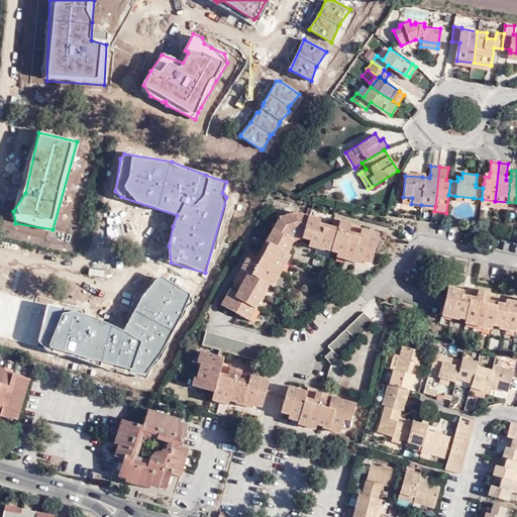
[(485,176),(477,175),(476,184),(476,187),(483,188),(484,184),(485,177),(485,176)]
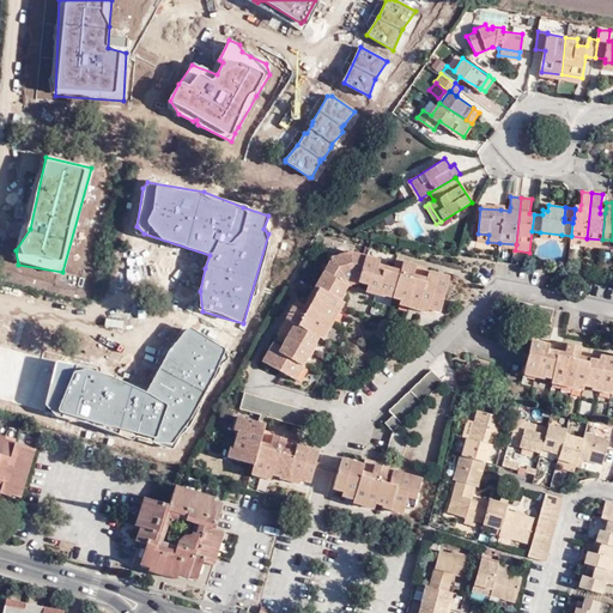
[(289,332),(283,341),(280,345),(273,340),(262,359),(295,378),(319,338),(323,339),(345,303),(343,302),(347,295),(345,293),(347,286),(359,284),(368,286),(368,292),(399,303),(399,308),(426,317),(428,313),(439,316),(450,281),(429,275),(428,281),(418,280),(420,272),(420,269),(398,262),(395,271),(381,266),(382,262),(352,252),(332,258),(305,304),(297,299),(280,327),(289,332)]
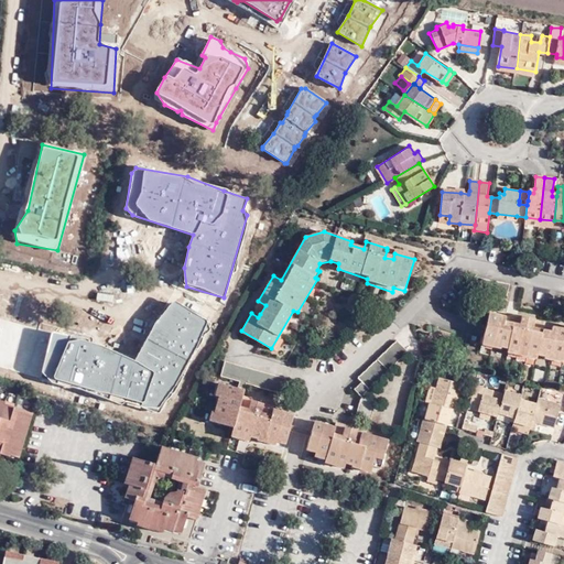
[(393,259),(394,253),(387,250),(384,258),(393,259)]
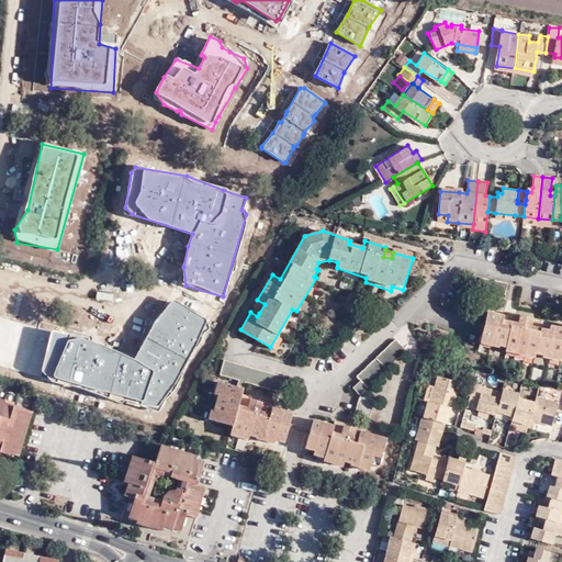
[(210,322),(172,300),(152,330),(130,358),(85,338),(53,332),(43,372),(58,383),(157,407),(178,378),(210,322)]
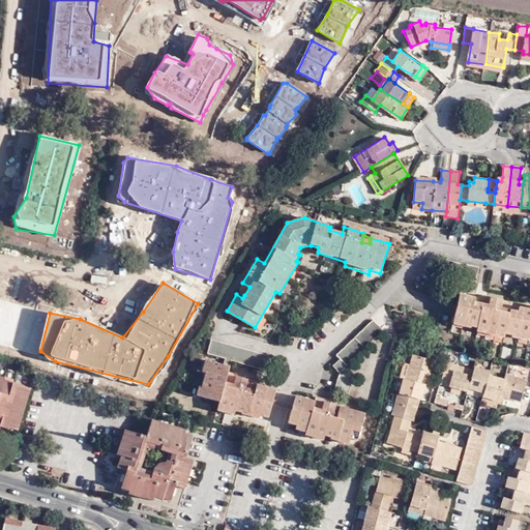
[(240,287),(244,295),(249,287),(242,283),(240,287)]
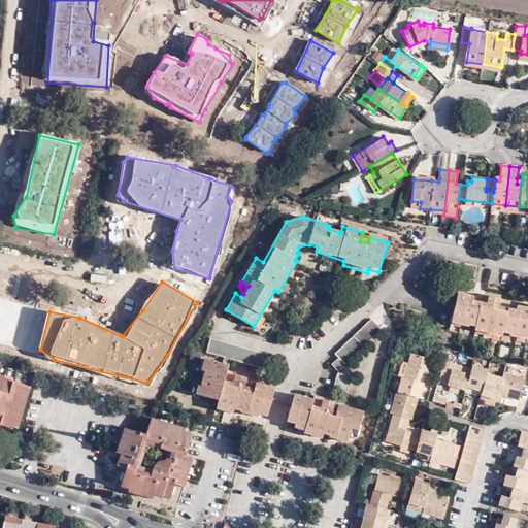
[(474,295),(475,291),(459,286),(450,323),(467,327),(469,319),(476,321),(475,324),(504,330),(505,327),(512,329),(512,332),(527,335),(527,302),(520,301),(519,304),(513,304),(513,299),(504,298),(504,293),(485,289),(484,296),(474,295)]
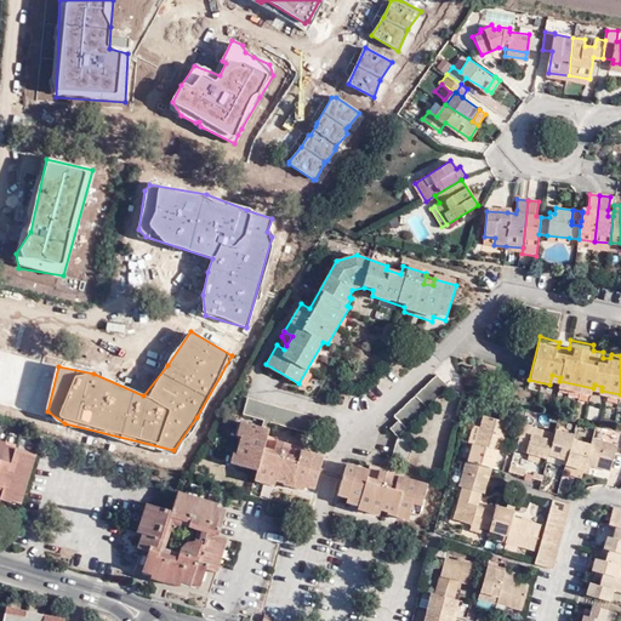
[(399,425),(400,425),(453,377),(440,365),(396,405),(399,410),(392,417),(399,425)]
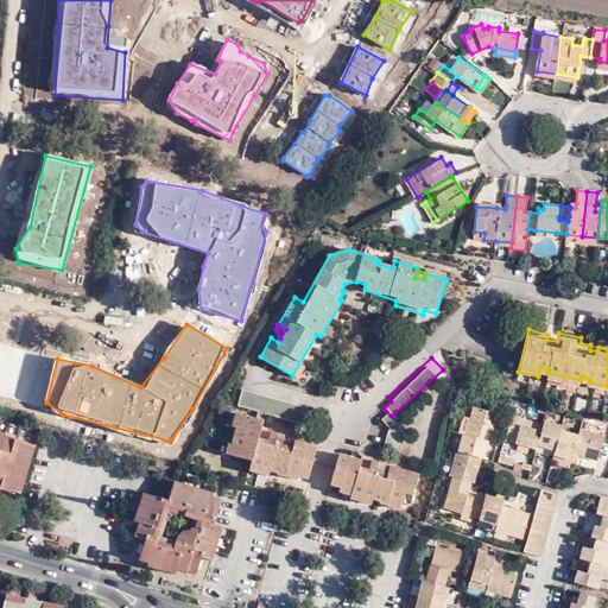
[(241,387),(304,409),(310,392),(246,371),(241,387)]
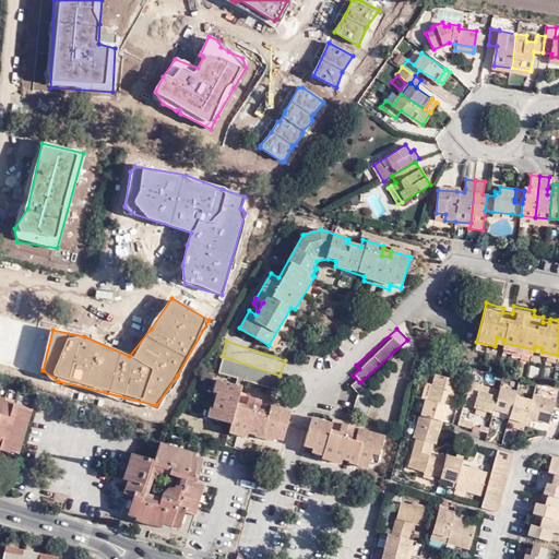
[(468,361),(460,359),(458,369),(466,370),(468,361)]
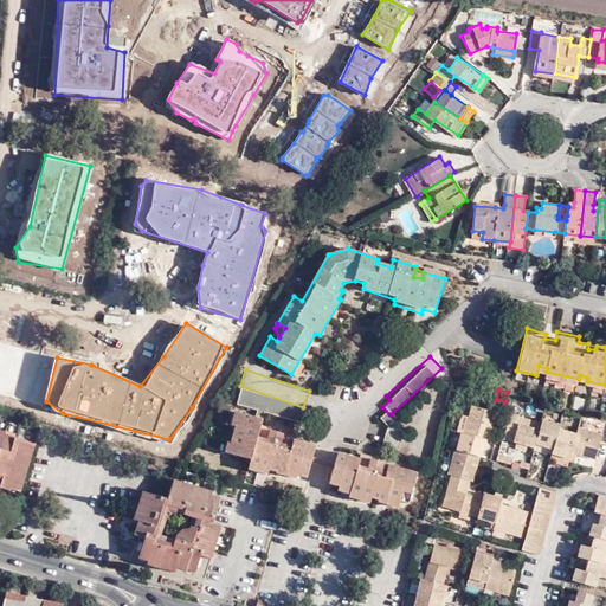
[(508,392),(505,403),(520,406),(521,399),(522,394),(508,392)]
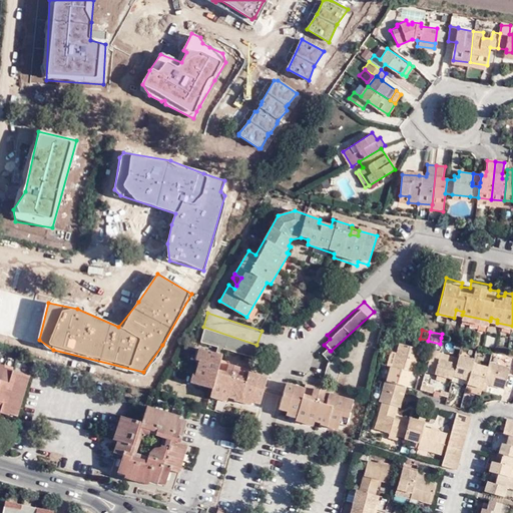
[(221,378),(218,385),(229,389),(230,384),(251,392),(252,389),(260,391),(268,365),(245,357),(243,362),(239,360),(242,354),(223,348),(225,342),(201,333),(197,345),(201,347),(197,360),(194,360),(191,368),(212,375),(221,378)]
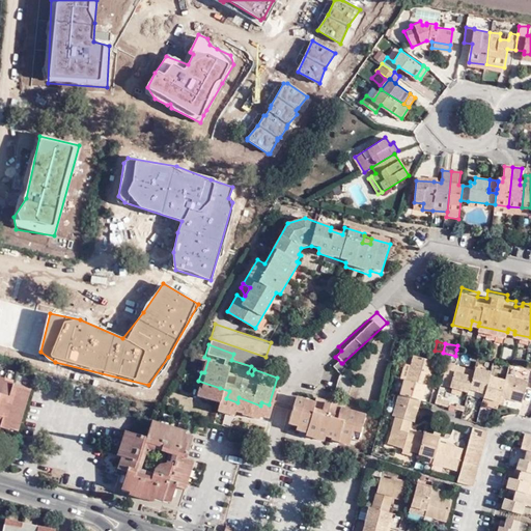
[(407,352),(401,372),(421,378),(422,379),(427,357),(407,352)]
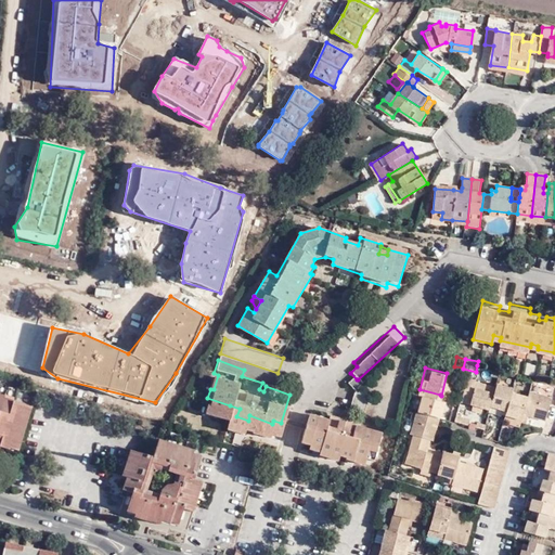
[(490,378),(462,372),(456,394),(469,397),(478,399),(485,400),(485,398),(490,378)]
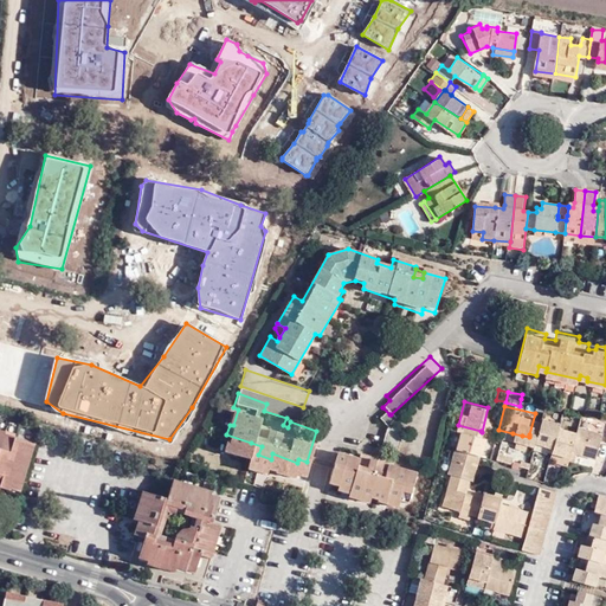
[(536,410),(535,413),(529,434),(542,437),(547,439),(552,419),(553,413),(536,410)]
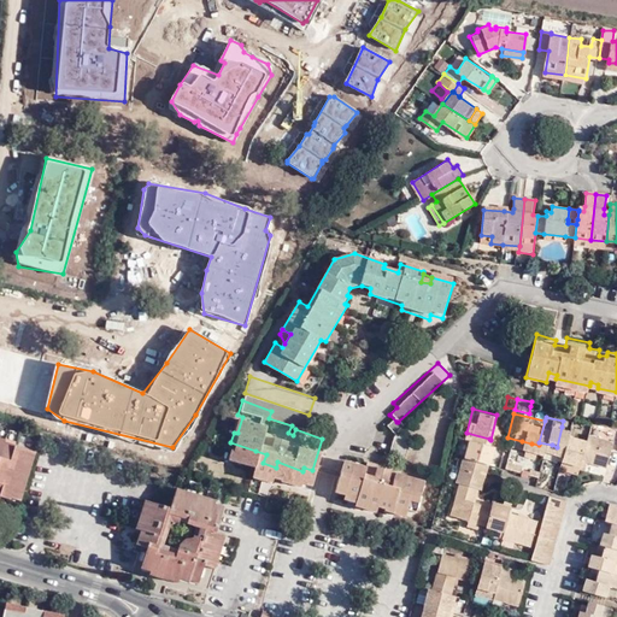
[(412,425),(398,422),(397,422),(391,441),(407,446),(412,425)]
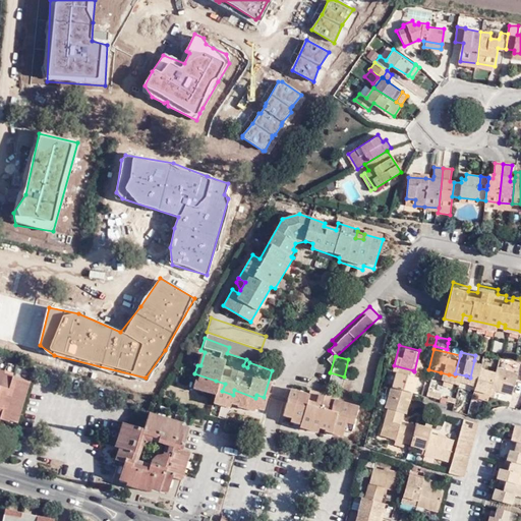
[(511,364),(491,359),(489,364),(485,381),(506,386),(511,364)]
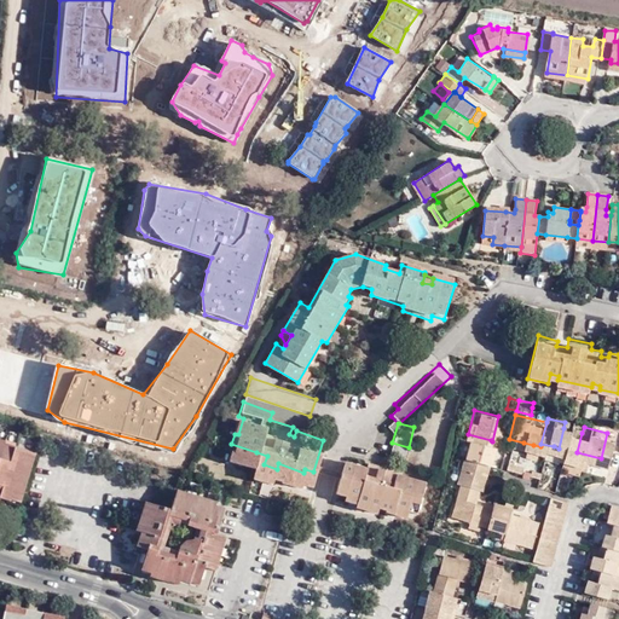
[(582,433),(563,428),(559,449),(557,453),(562,455),(576,460),(577,452),(582,433)]
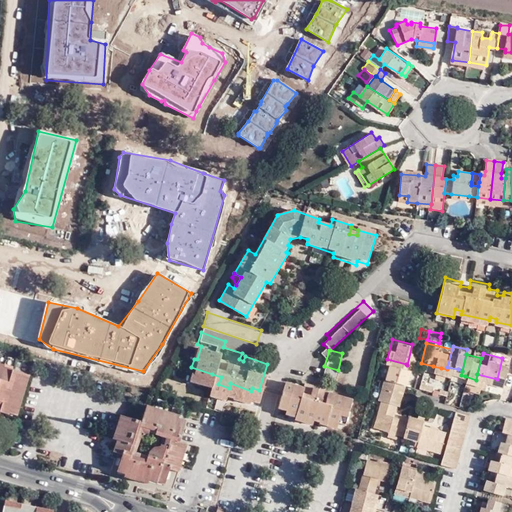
[(0,363),(7,365),(9,361),(9,360),(0,357),(0,363)]
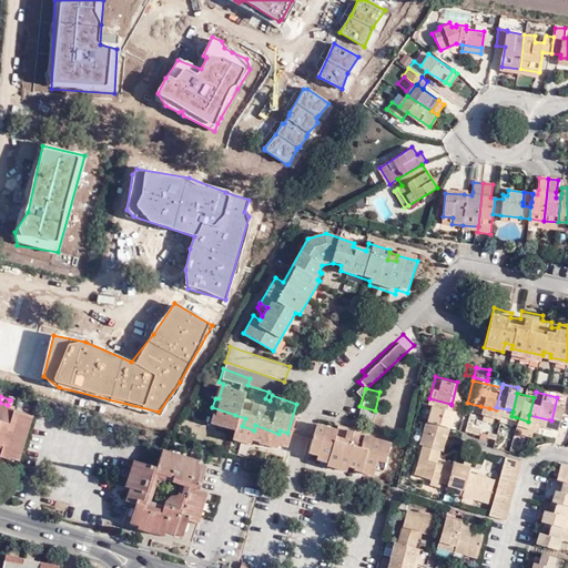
[(429,398),(427,398),(426,401),(421,399),(417,411),(424,412),(423,414),(445,421),(446,421),(450,404),(429,398)]
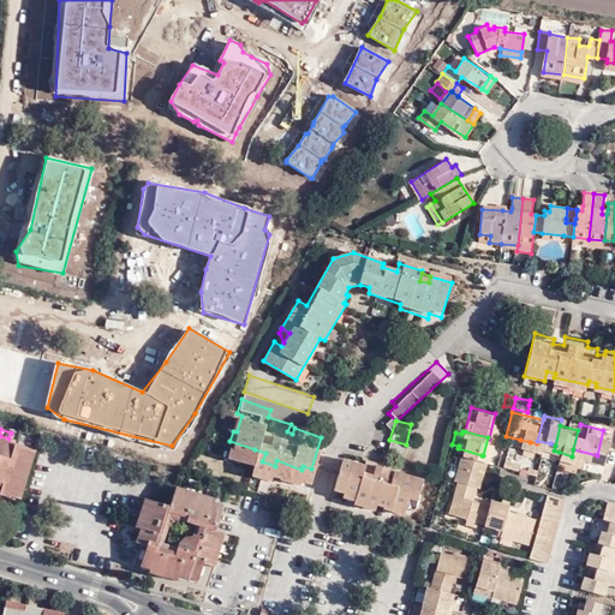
[(17,443),(19,440),(19,437),(11,434),(9,439),(9,441),(17,443)]
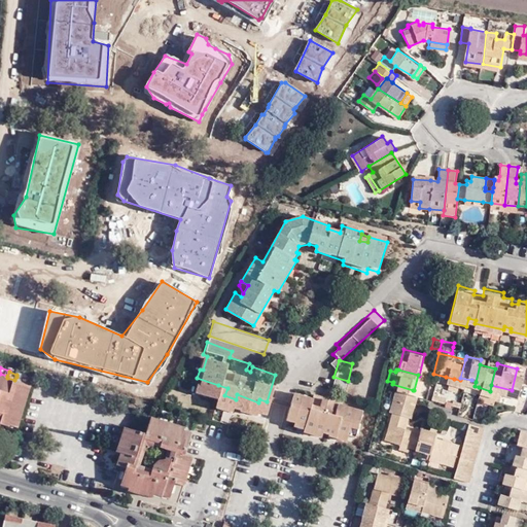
[(0,420),(2,421),(11,423),(11,422),(13,416),(23,419),(31,388),(24,386),(26,379),(16,377),(14,380),(7,378),(7,376),(0,374),(0,420)]
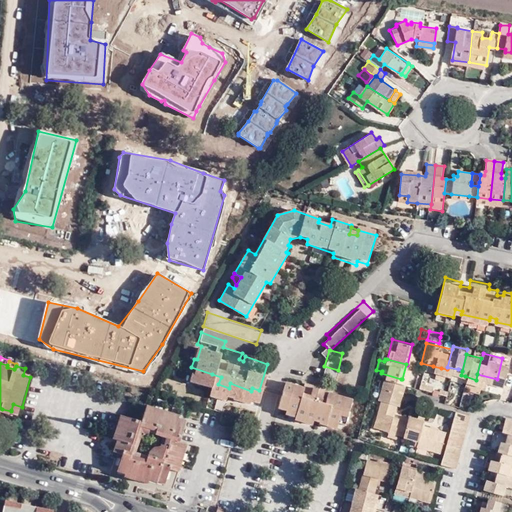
[(23,375),(30,377),(33,371),(25,368),(23,375)]
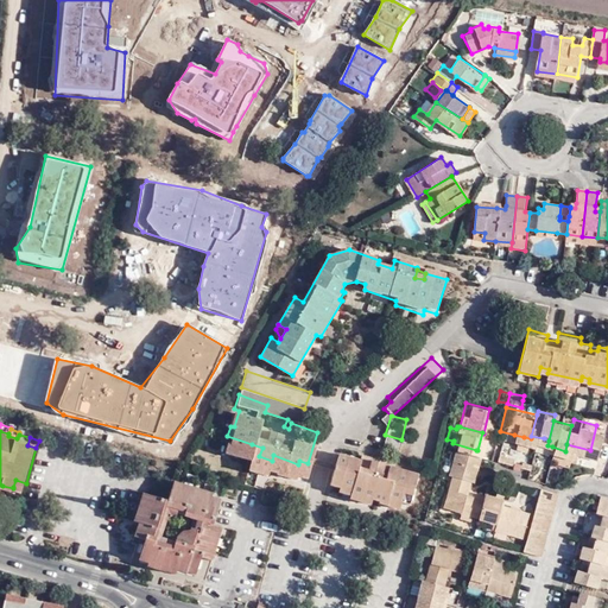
[(418,463),(371,449),(369,451),(339,442),(330,472),(339,475),(339,479),(350,483),(348,487),(371,493),(371,487),(379,489),(378,493),(399,499),(401,493),(409,494),(418,463)]
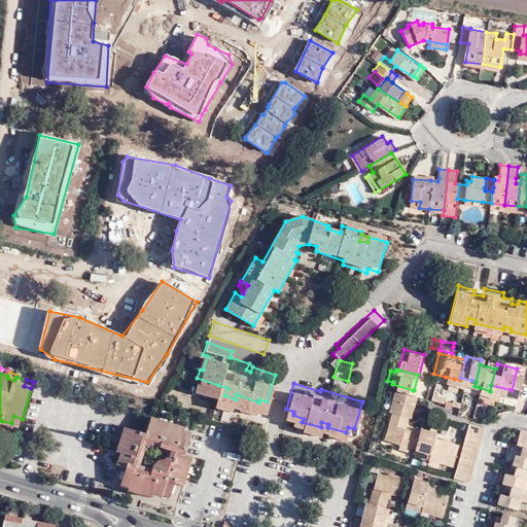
[(392,384),(391,384),(386,406),(389,406),(405,410),(408,410),(413,390),(392,384)]
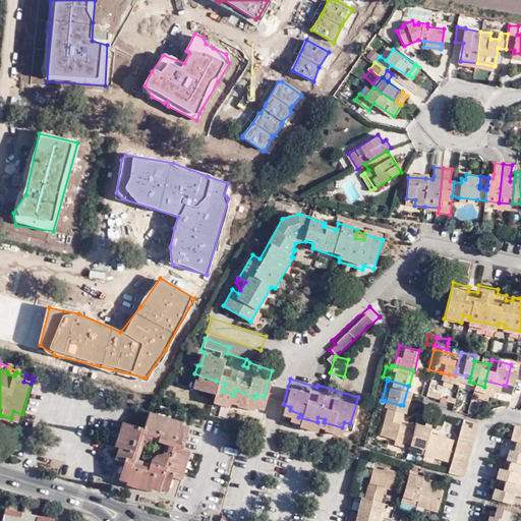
[(215,389),(222,391),(225,384),(216,381),(215,389)]
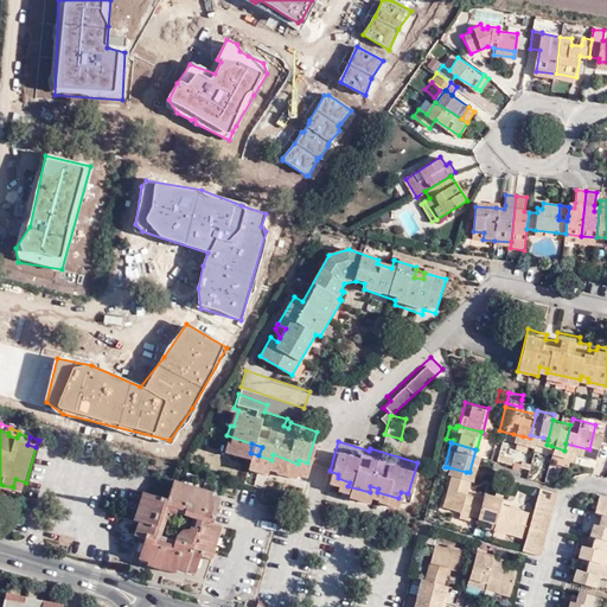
[(442,498),(475,506),(479,490),(462,486),(466,472),(448,467),(442,498)]
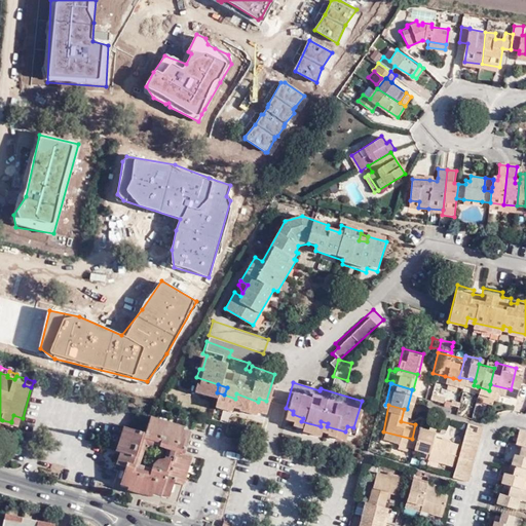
[(151,410),(150,414),(182,423),(184,418),(151,410)]
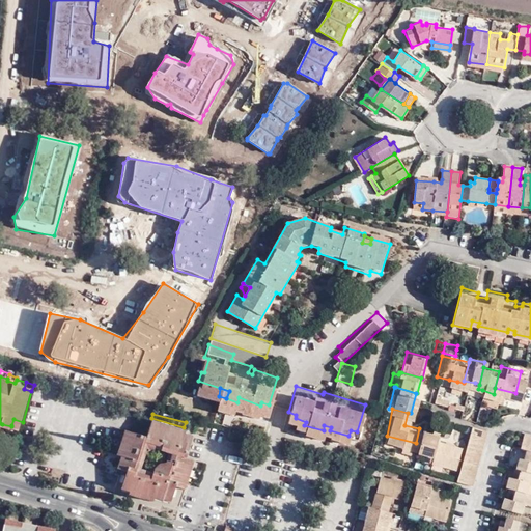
[(159,488),(174,492),(176,481),(177,476),(190,479),(193,470),(187,468),(191,452),(189,452),(193,436),(183,432),(184,427),(151,418),(148,430),(130,426),(123,450),(120,458),(130,460),(129,466),(126,478),(134,481),(132,486),(157,493),(159,488)]
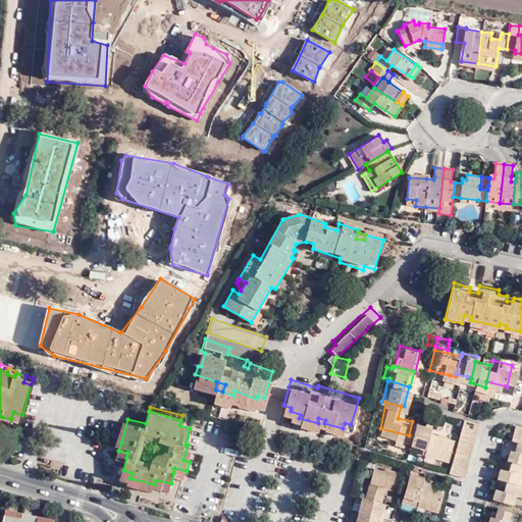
[(507,431),(513,432),(514,432),(517,418),(511,416),(507,431)]
